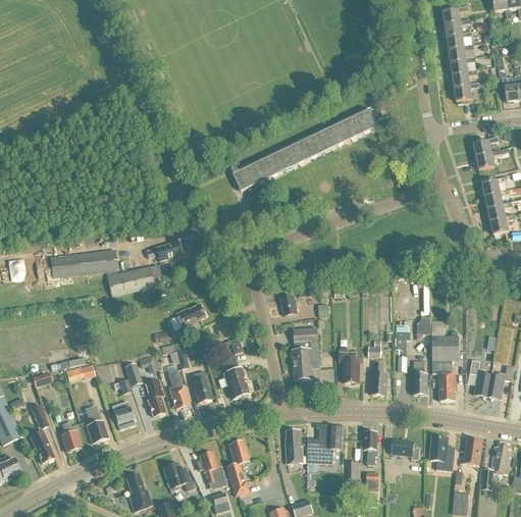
[(476,11),(484,11),(484,0),(476,0),(476,11)]
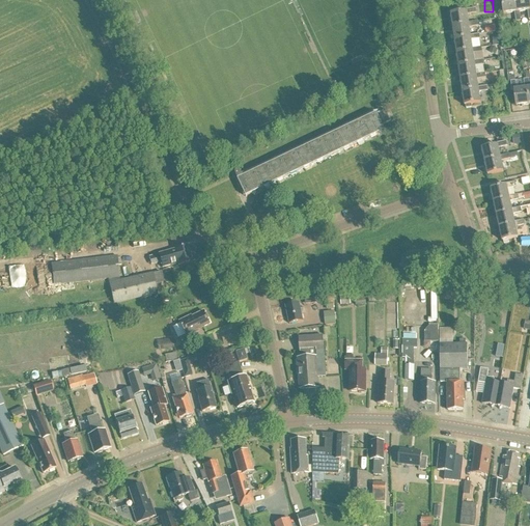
[(515,8),(514,0),(500,0),(502,9),(513,8),(514,18),(520,17),(518,7),(515,8)]
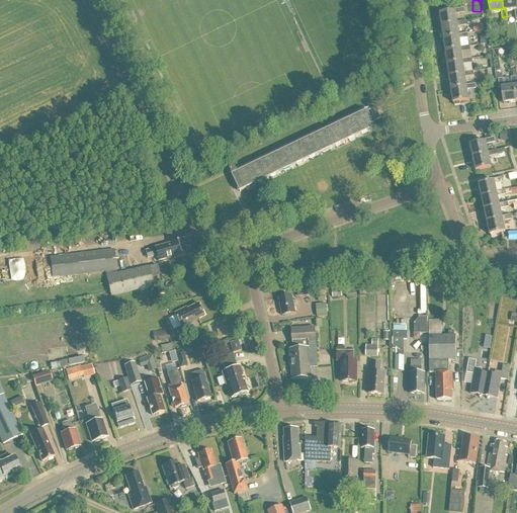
[(516,5),(515,0),(502,0),(503,8),(505,7),(513,6),(514,15),(516,14),(516,5)]
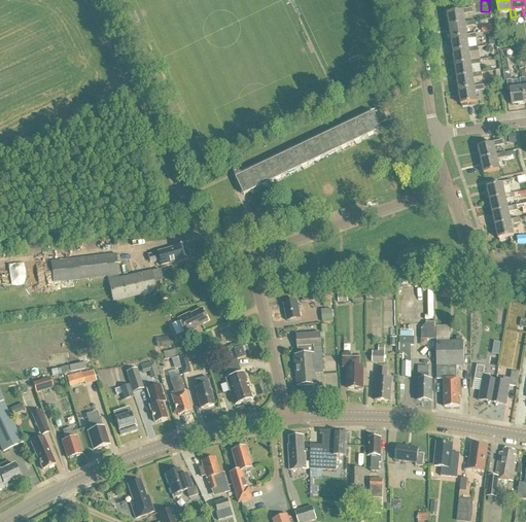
[(446,10),(448,24),(463,22),(463,19),(462,10),(471,8),(470,4),(461,5),(461,8),(446,10)]
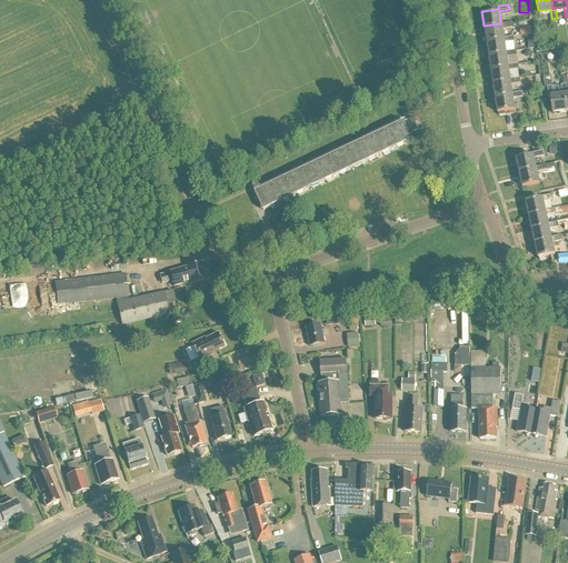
[(510,19),(500,20),(500,23),(484,26),(486,39),(502,37),(502,34),(500,24),(511,23),(510,19)]
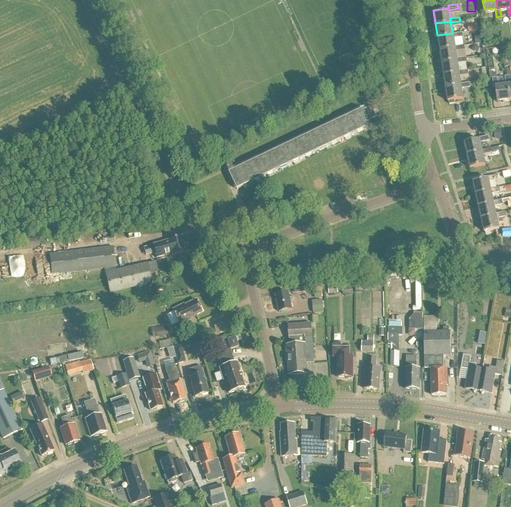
[(461,29),(452,31),(452,33),(437,35),(439,48),(454,46),(453,44),(452,35),(461,34),(461,29)]
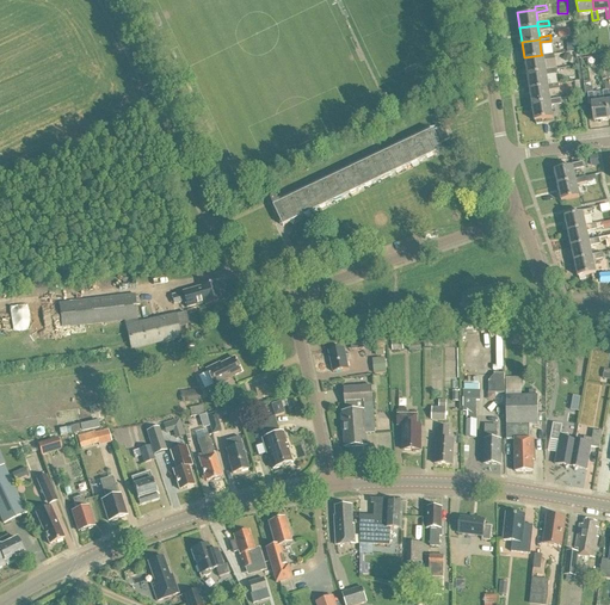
[(568,59),(572,53),(565,49),(561,55),(568,59)]
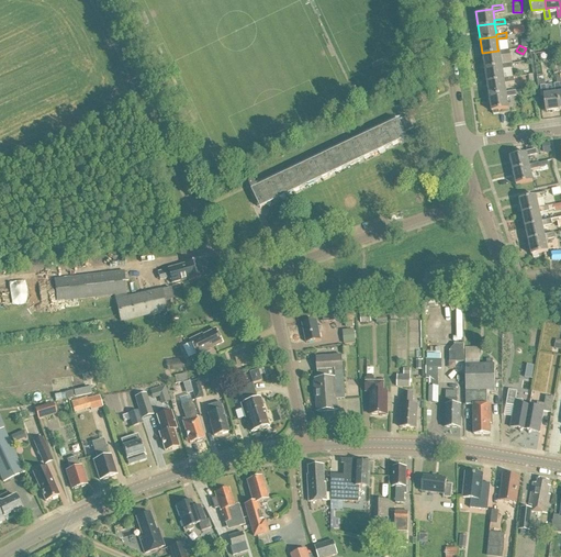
[(508,46),(497,48),(498,51),(482,53),(484,66),(501,64),(500,62),(498,53),(509,52),(508,46)]
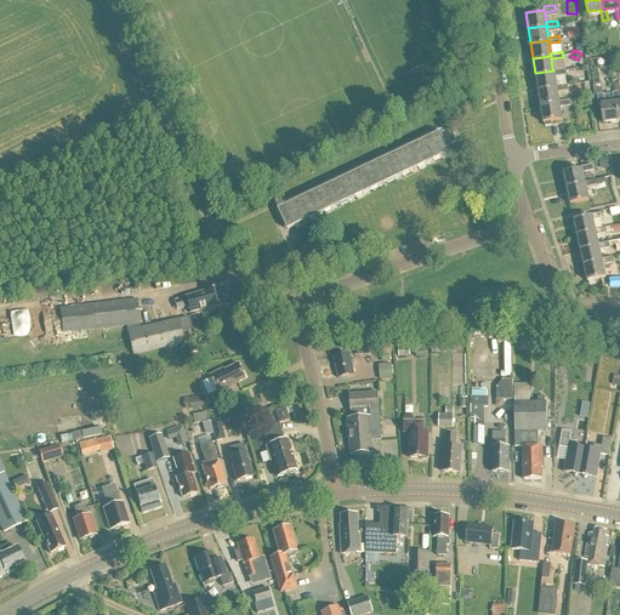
[(564,67),(552,68),(553,70),(535,73),(538,89),(555,86),(556,84),(553,74),(564,72),(564,67)]
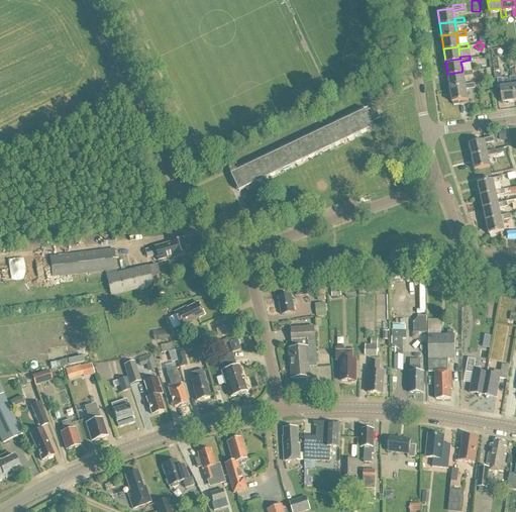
[(472,68),(462,70),(461,72),(447,74),(449,86),(463,84),(463,82),(462,74),(472,73),(472,68)]
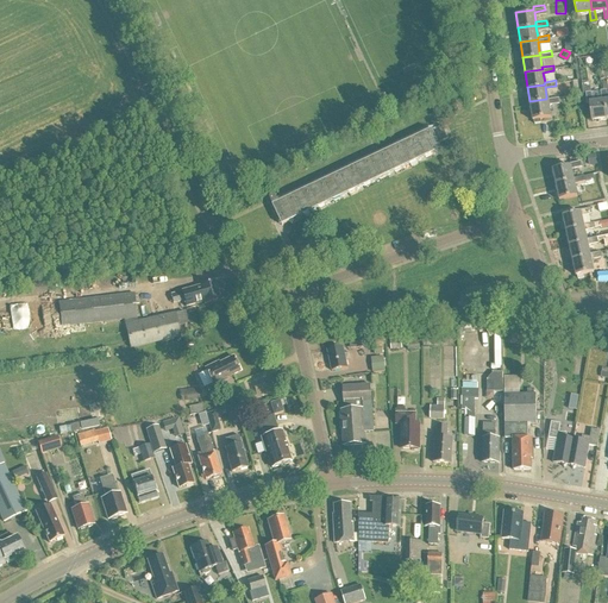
[(603,96),(601,98),(591,99),(590,88),(584,88),(585,100),(588,99),(590,117),(606,115),(603,96)]
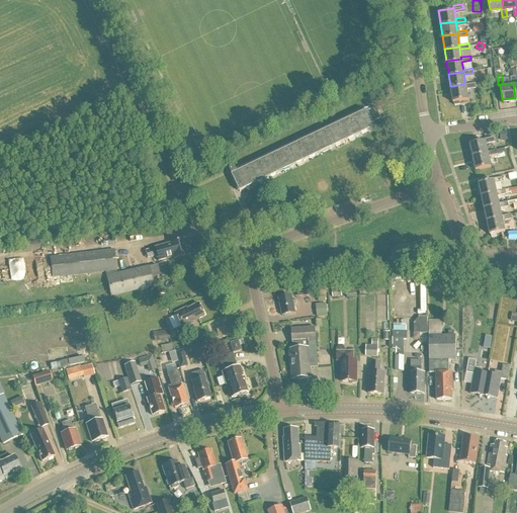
[(474,80),(464,82),(464,84),(450,86),(452,99),(453,99),(453,101),(459,101),(458,98),(466,96),(465,86),(475,85),(474,80)]
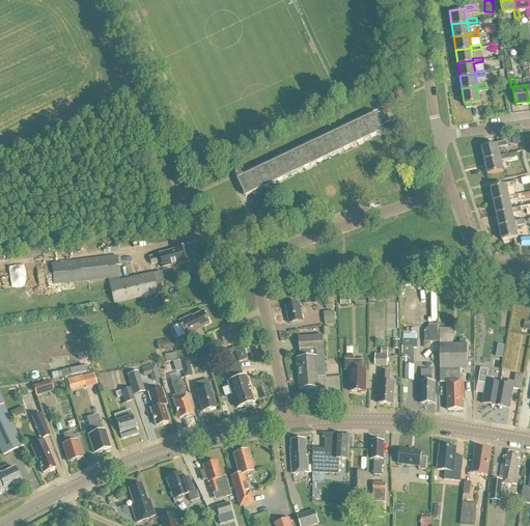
[(251,191),(383,128),(381,121),(390,117),(387,112),(384,105),(243,173),(240,169),(240,167),(234,170),(235,173),(243,189),(245,193),(251,191)]
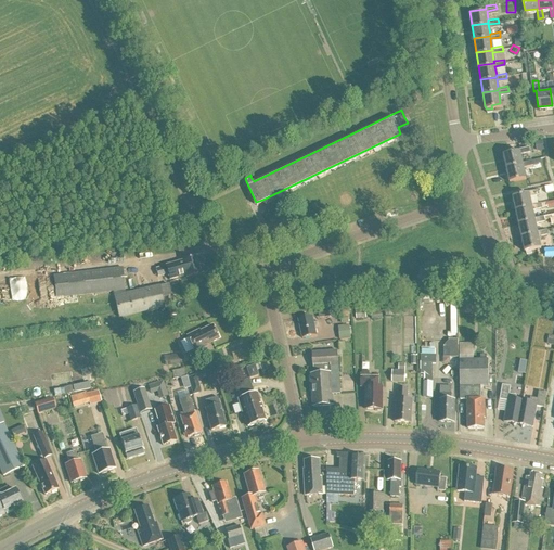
[(502,152),(505,166),(523,162),(522,160),(519,151),(529,149),(528,143),(518,145),(519,149),(502,152)]
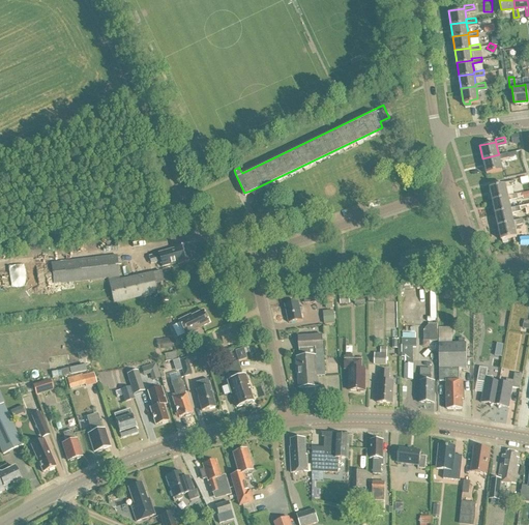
[(499,156),(508,154),(507,150),(498,152),(499,154),(482,158),(486,171),(501,168),(499,156)]
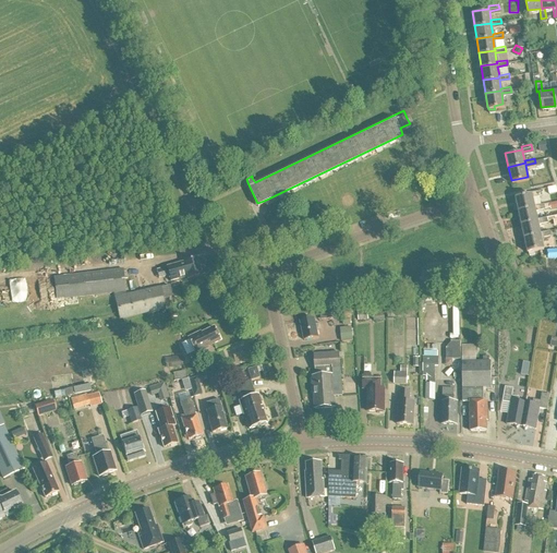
[(516,195),(518,208),(534,205),(533,202),(532,194),(541,192),(540,187),(530,189),(531,192),(516,195)]
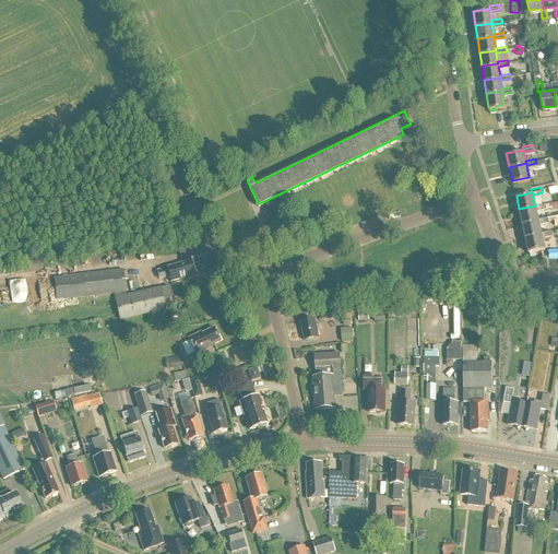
[(544,200),(534,202),(535,205),(519,209),(522,223),(538,220),(537,216),(535,208),(545,205),(544,200)]
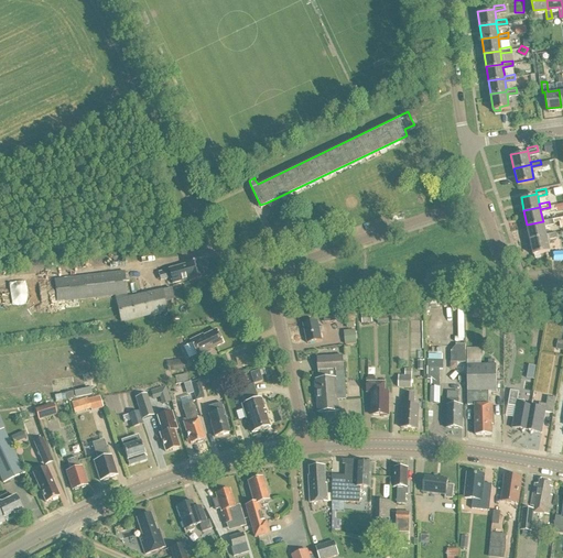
[(552,216),(542,218),(543,221),(527,225),(529,238),(545,234),(545,231),(543,223),(553,221),(552,216)]
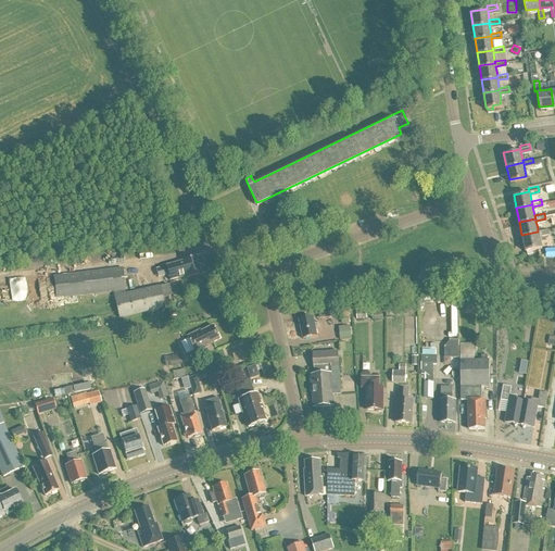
[(539,234),(547,232),(546,226),(538,228),(538,232),(521,235),(525,249),(526,248),(526,251),(532,250),(531,247),(541,245),(539,234)]
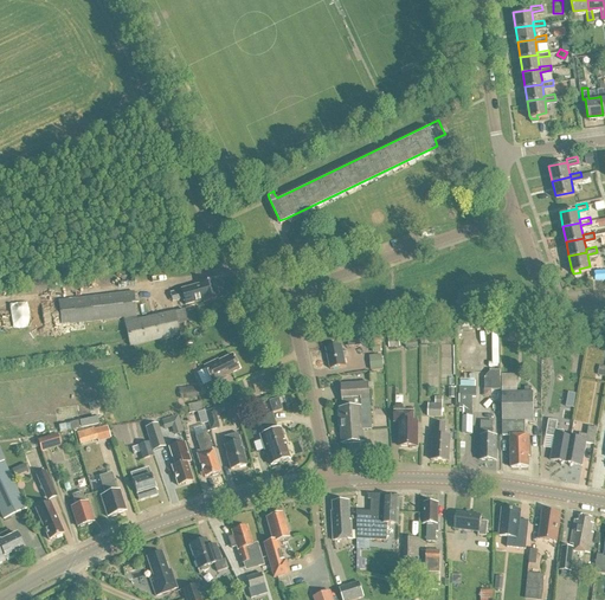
[(217,295),(211,275),(197,279),(197,281),(178,285),(178,286),(167,289),(169,297),(180,295),(182,301),(200,295),(201,298),(217,295)]
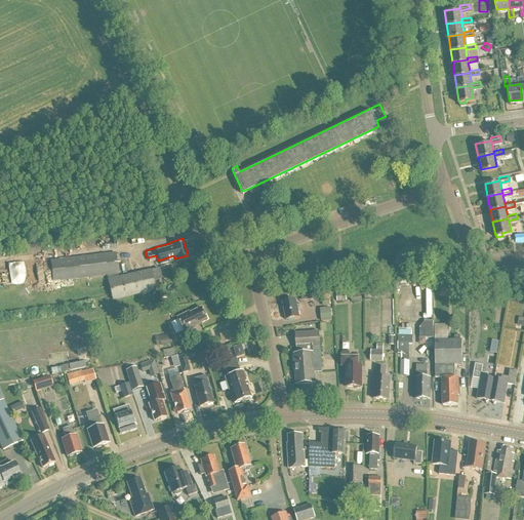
[(72,275),(106,272),(111,297),(155,288),(153,278),(161,276),(159,266),(150,268),(150,267),(116,274),(113,249),(47,256),(47,257),(41,258),(41,256),(31,257),(35,288),(59,285),(73,283),(72,275)]
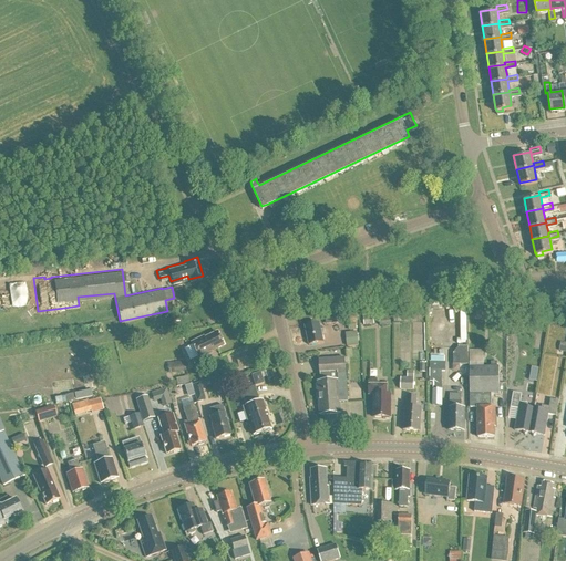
[(0,294),(3,294),(3,297),(13,297),(12,281),(0,281),(0,294)]
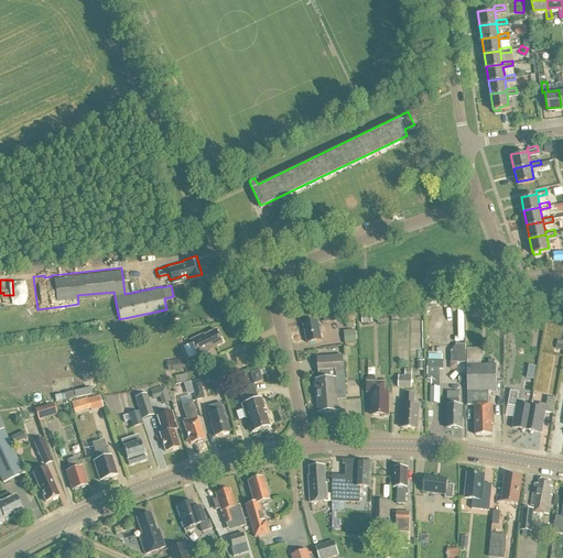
[(322,309),(322,312),(323,318),(338,317),(337,308),(322,309)]
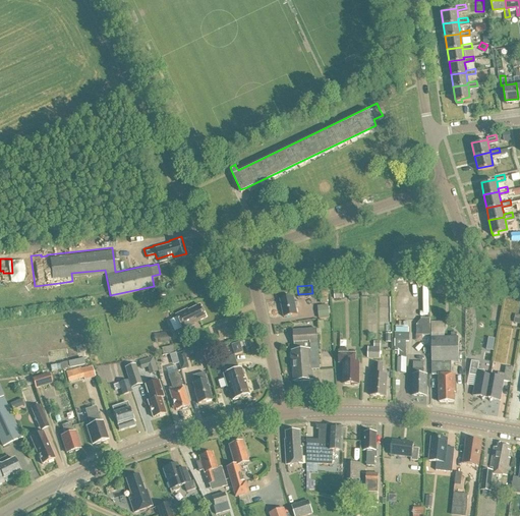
[(358,285),(347,285),(348,295),(359,295),(358,285)]
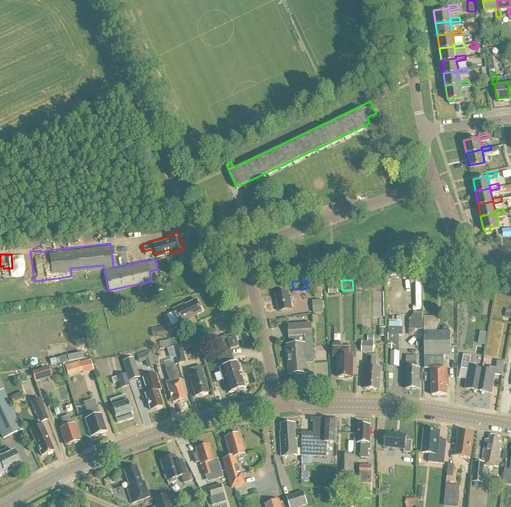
[(336,282),(327,283),(327,290),(337,289),(336,282)]
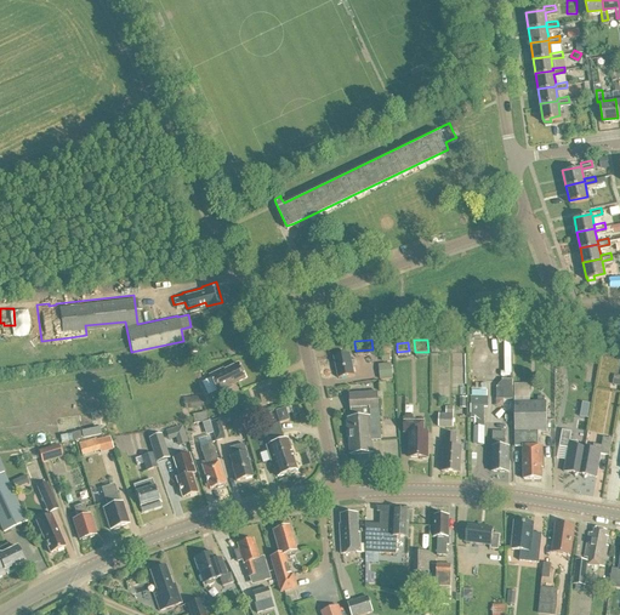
[(337,374),(353,370),(348,349),(334,352),(337,374)]
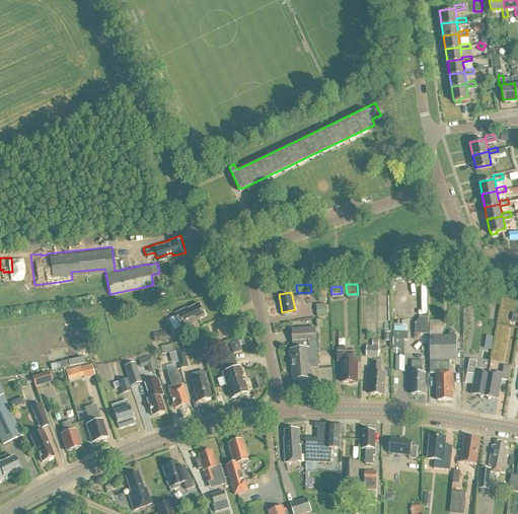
[(455,292),(451,298),(456,301),(460,295),(455,292)]
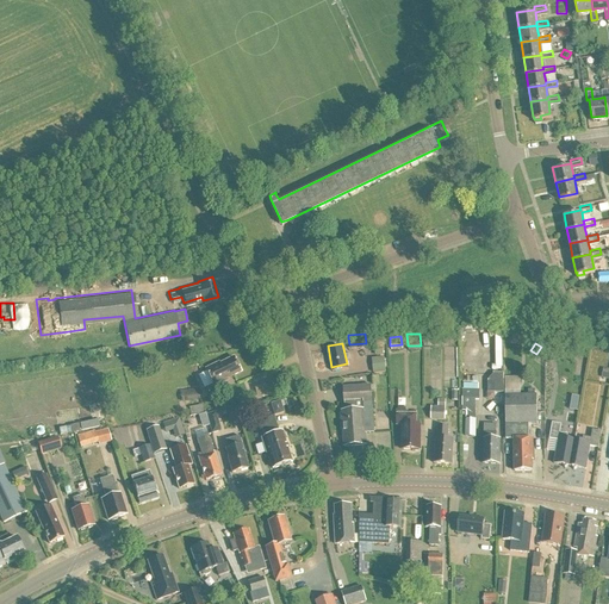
[(225,374),(238,368),(230,353),(217,360),(217,359),(204,365),(213,383),(227,377),(225,374)]
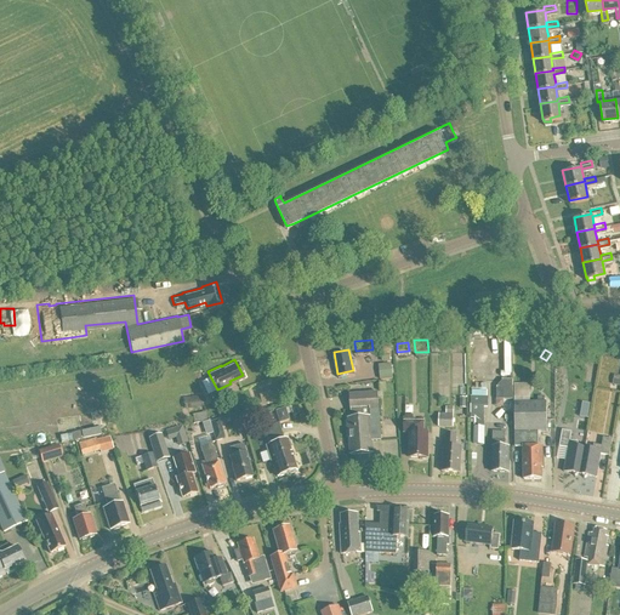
[(380,375),(391,374),(390,359),(377,360),(380,375)]
